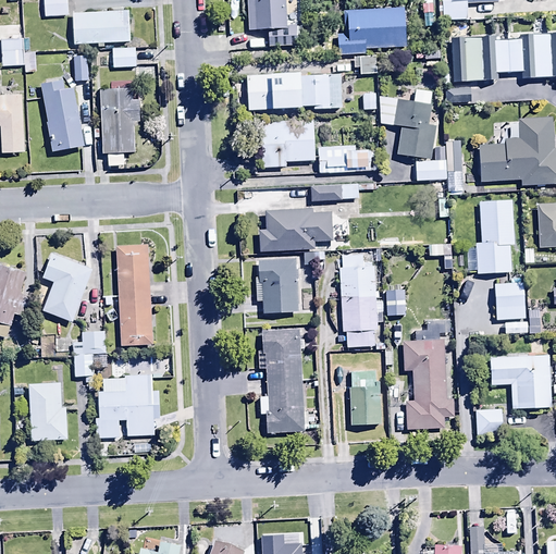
[(46,0),(47,14),(71,13),(70,0),(46,0)]
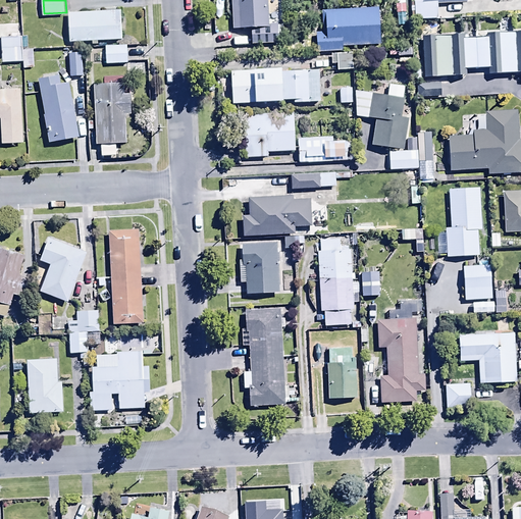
[(230,0),(233,28),(251,27),(252,43),(279,41),(278,20),(269,21),(267,0),(230,0)]
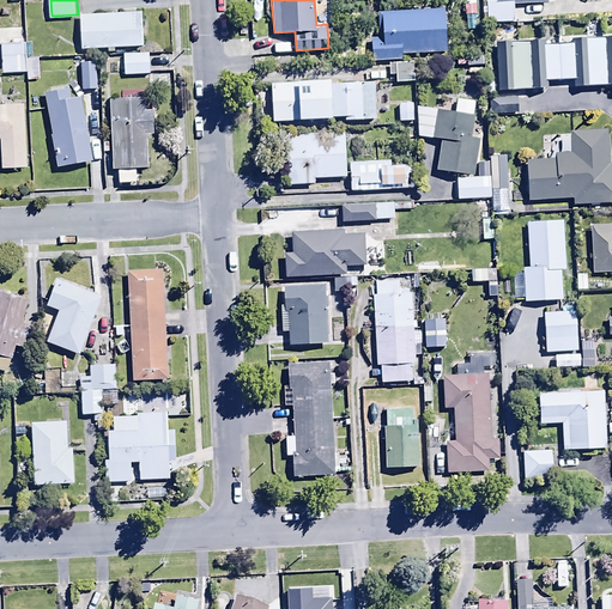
[(467,4),(466,4),(467,29),(478,28),(477,0),(467,0),(467,4)]
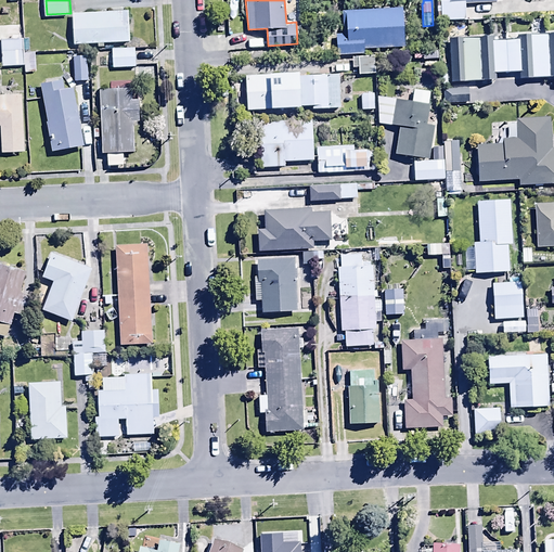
[(440,0),(441,18),(466,18),(466,2),(498,1),(498,0),(440,0)]
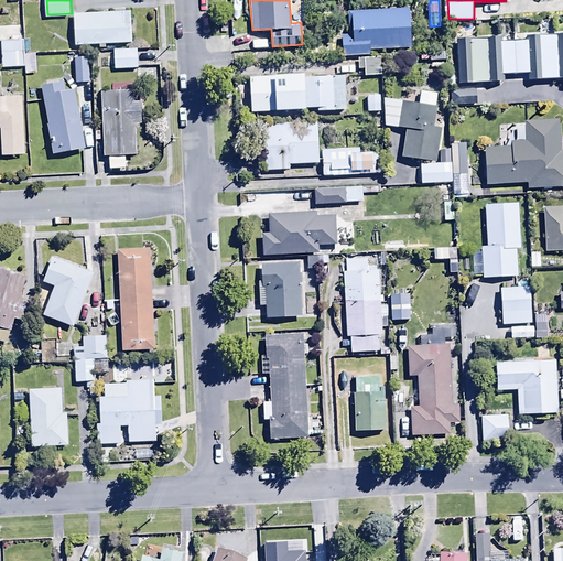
[(343,33),(343,55),(370,54),(370,49),(411,47),(410,7),(353,9),(354,32),(343,33)]
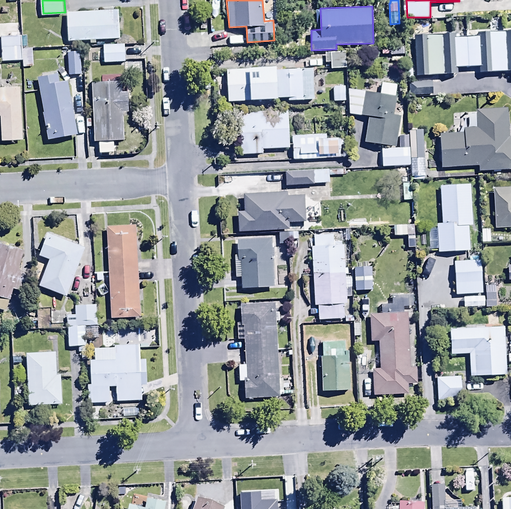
[(121,7),(67,9),(68,39),(122,37),(121,7)]
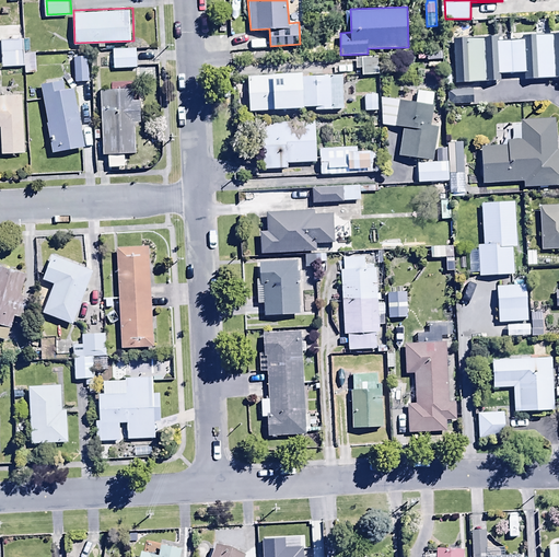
[(558,32),(525,34),(525,38),(499,39),(499,35),(453,37),(455,81),(500,79),(500,72),(524,71),(525,78),(558,76),(558,32)]
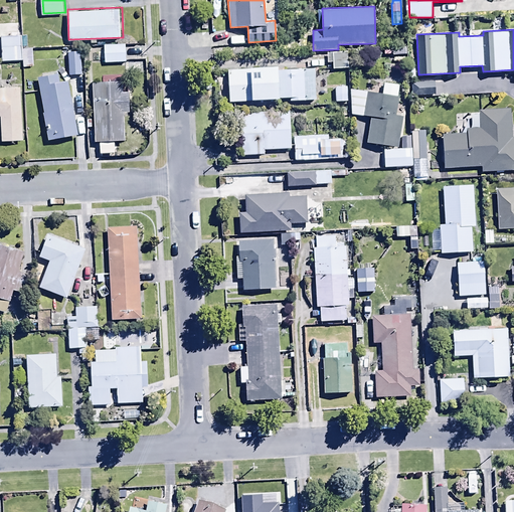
[(33,47),(23,47),(23,33),(1,34),(2,59),(22,58),(23,64),(33,64),(33,47)]
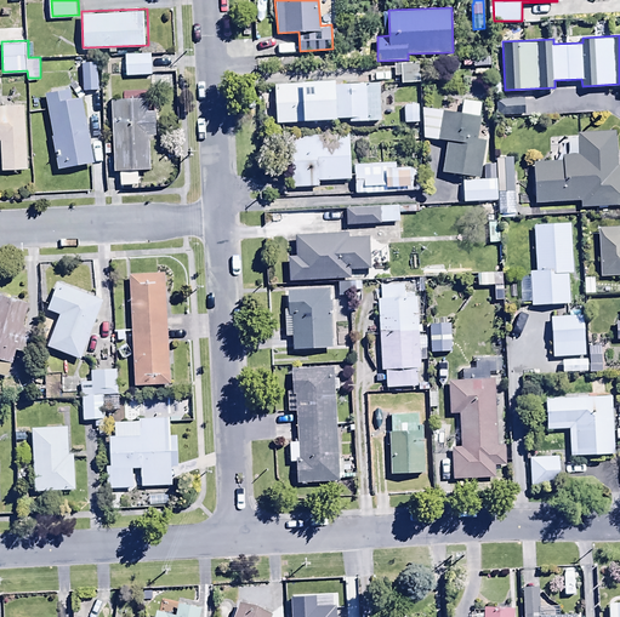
[(152,52),(125,53),(125,74),(152,74),(152,52)]
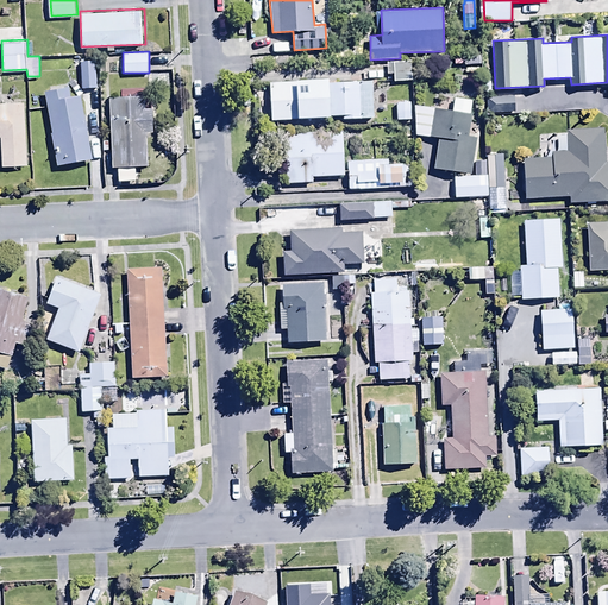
[(464,52),(464,64),(482,63),(481,51),(464,52)]
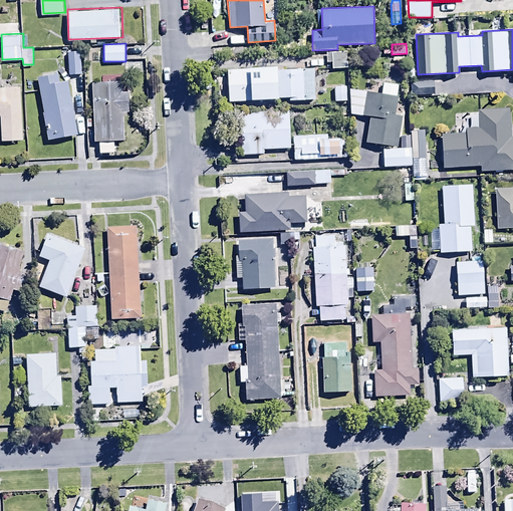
[(80,50),(68,51),(69,73),(81,72),(80,50)]
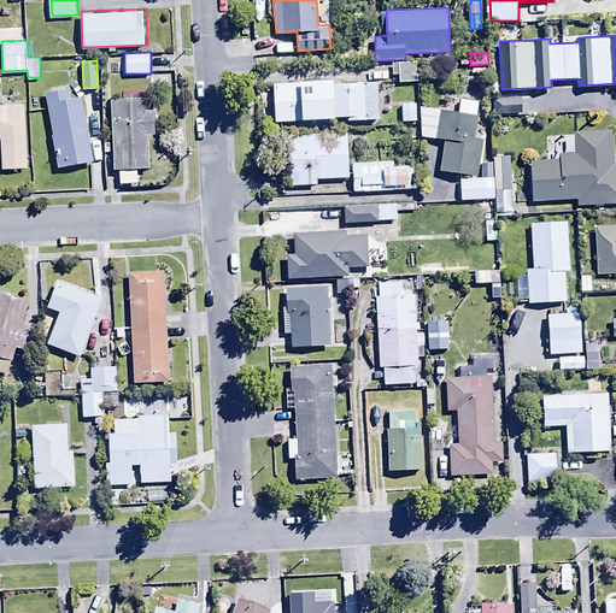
[(418,60),(392,60),(393,75),(399,74),(399,82),(420,81),(418,60)]
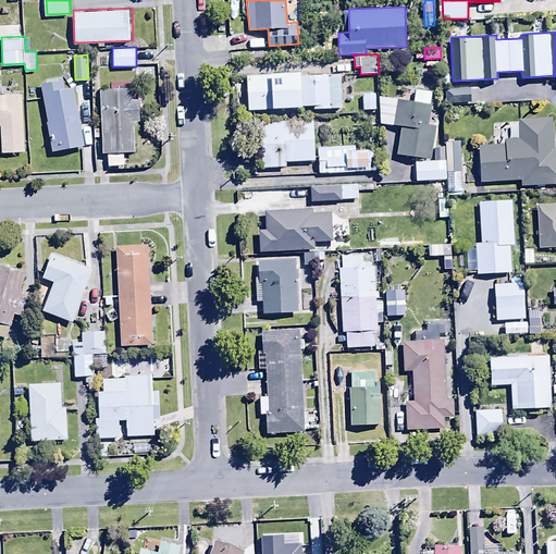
[(301,108),(301,74),(300,72),(247,73),(248,110),(249,110),(301,108)]
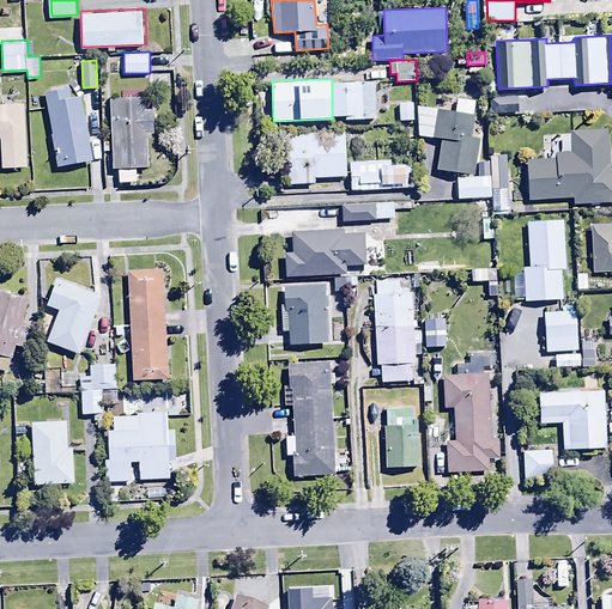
[(332,81),(332,119),(377,117),(376,80),(332,81)]
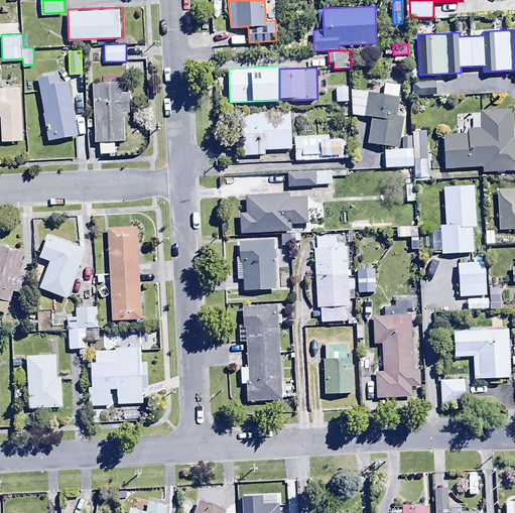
[(59,73),(39,77),(45,110),(43,111),(47,138),(79,133),(70,81),(61,82),(59,73)]
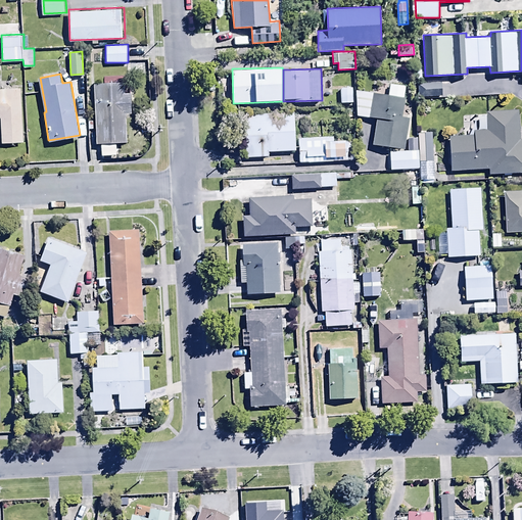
[(124,80),(94,82),(98,142),(128,140),(126,112),(133,111),(132,91),(125,92),(124,80)]
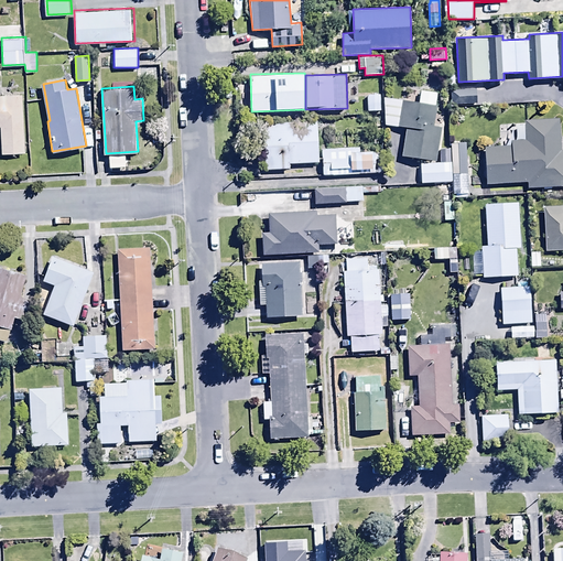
[(477,88),(452,89),(453,104),(477,103),(477,88)]
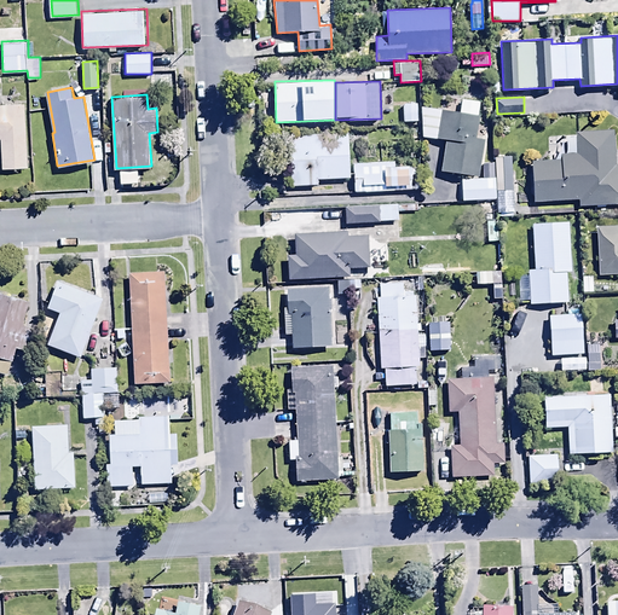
[(421,106),(423,137),(445,139),(440,170),(479,177),(484,139),(477,138),(480,116),(478,115),(480,100),(462,98),(461,111),(421,106)]
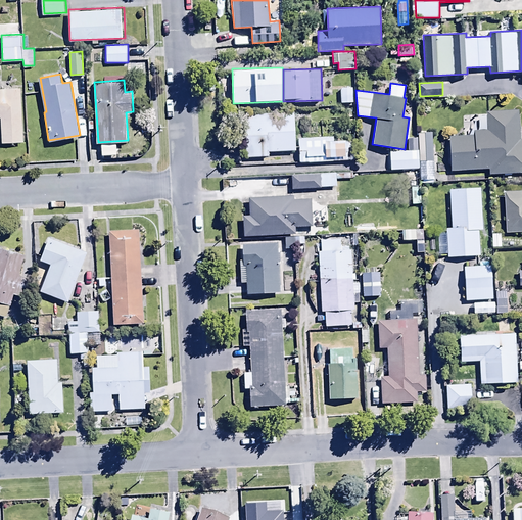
[(22,86),(0,87),(0,114),(1,115),(3,142),(26,140),(22,86)]
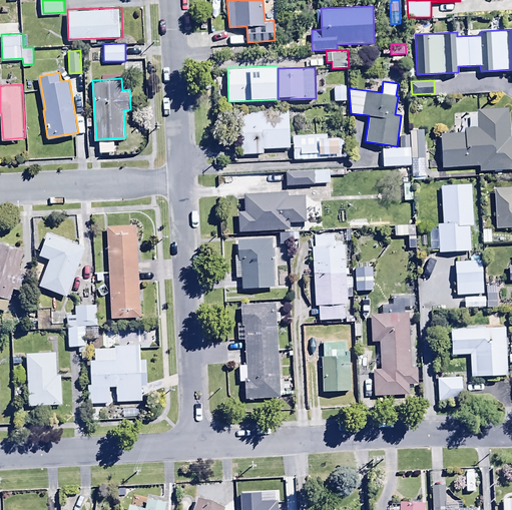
[(347,85),(335,85),(335,100),(347,100),(347,85)]
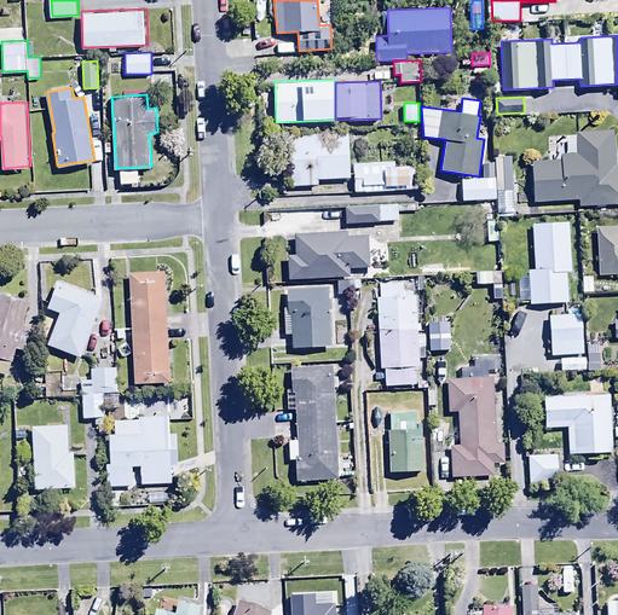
[(532,161),(535,201),(581,198),(581,206),(617,203),(617,164),(616,164),(614,129),(576,131),(576,137),(566,137),(567,152),(560,152),(560,160),(532,161)]
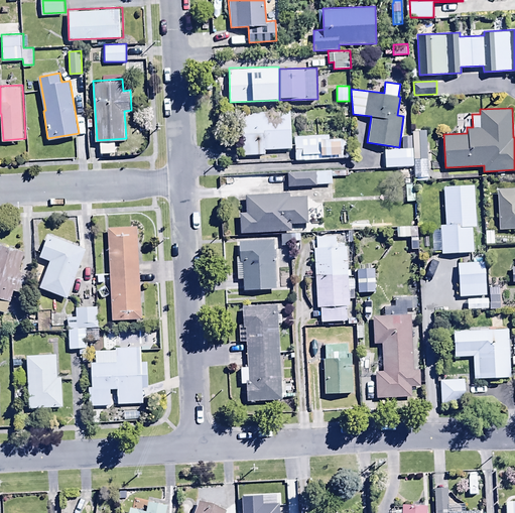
[(265,154),(265,148),(291,148),(291,111),(237,111),(238,154),(265,154)]
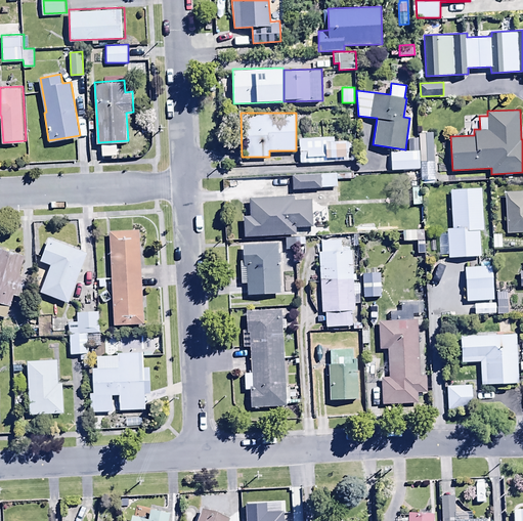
[(300,137),(301,162),(349,160),(348,136),(300,137)]
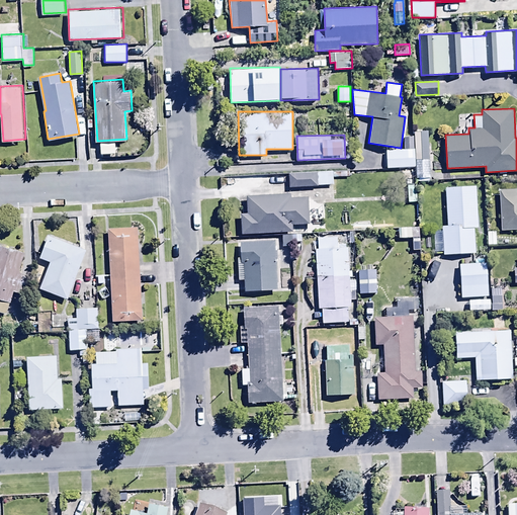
[(386,149),(388,167),(416,166),(415,136),(404,137),(405,149),(386,149)]
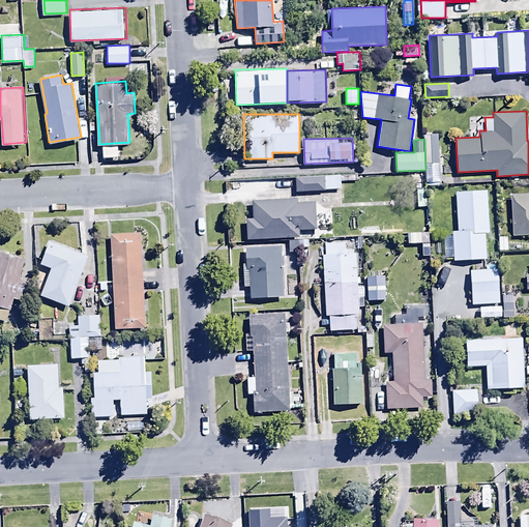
[(358,174),(296,175),(296,191),(325,189),(325,188),(341,187),(341,181),(358,180),(358,174)]
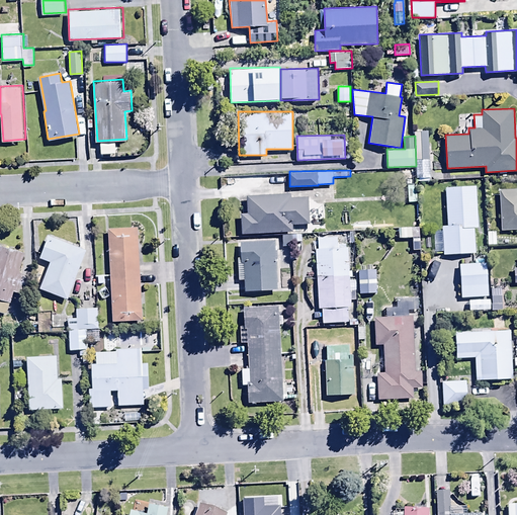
[(443,252),(444,253),(477,251),(475,227),(479,227),(476,185),(445,187),(447,225),(442,226),(442,230),(435,231),(436,252),(443,252)]
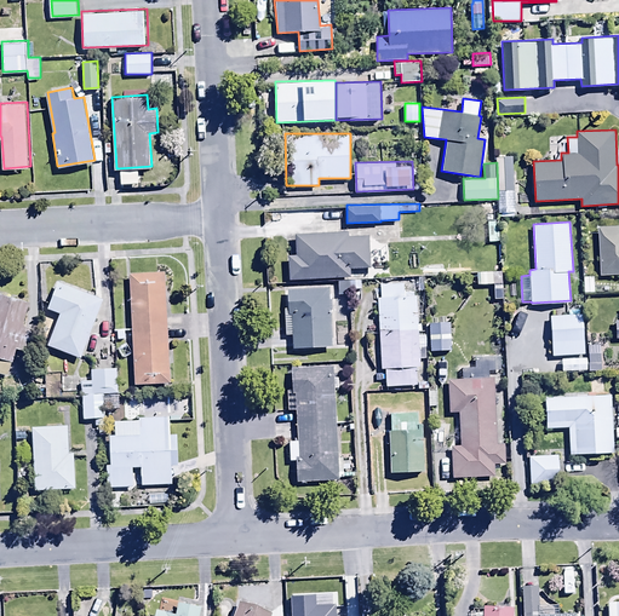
[(488,225),(488,241),(499,241),(499,225),(488,225)]
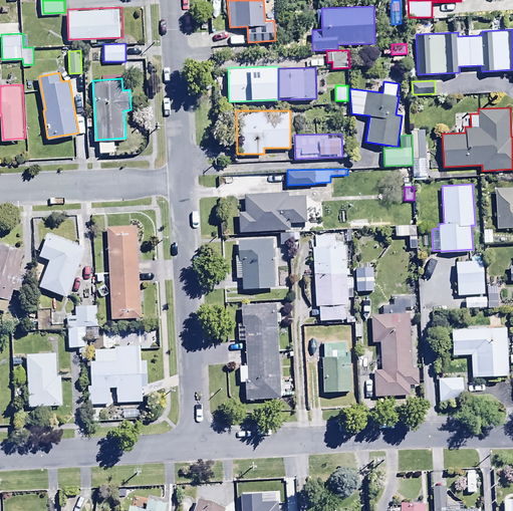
[(512,187),(495,188),(497,228),(512,227),(512,187)]
